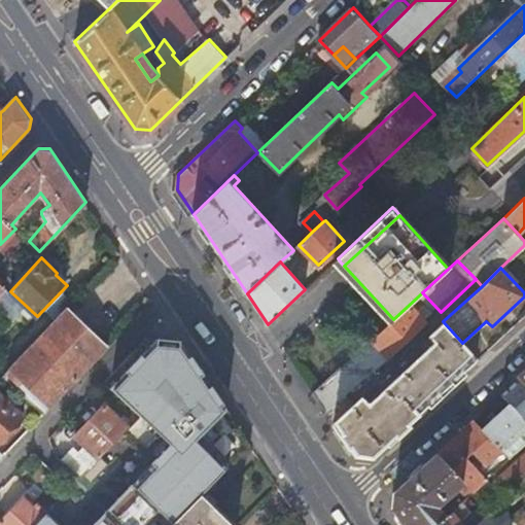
[(424,302),(419,295),(393,319),(354,355),(360,361),(378,345),(389,357),(426,322),(415,310),(424,302)]
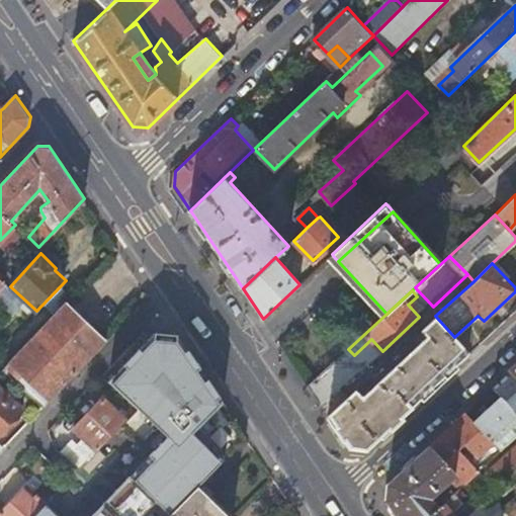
[(106,341),(66,302),(5,367),(45,406),(106,341)]
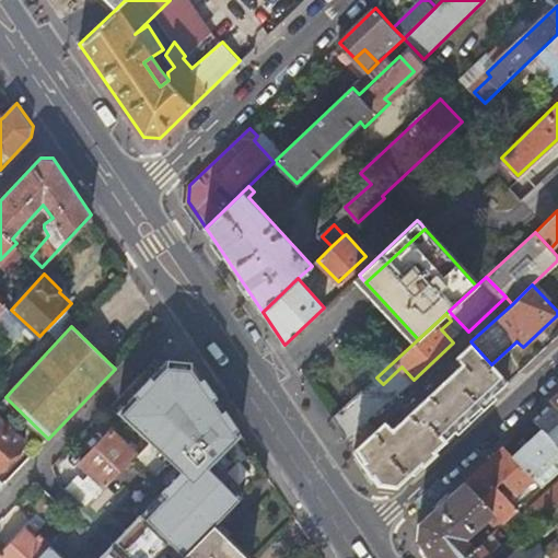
[(491,364),(471,341),(456,356),(464,363),(392,429),(385,421),(356,449),(380,485),(387,485),(396,486),(508,382),(491,364)]
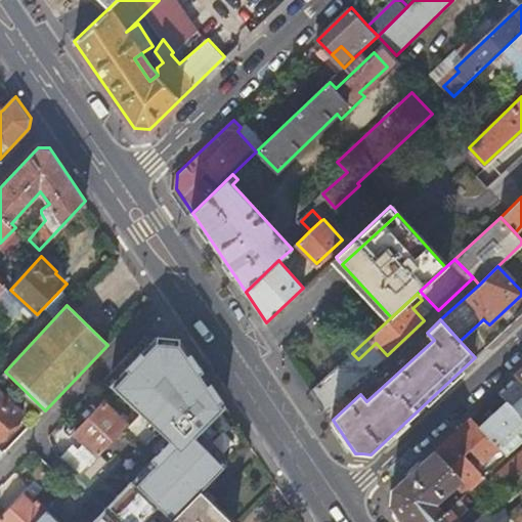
[(129,367),(121,360),(106,375),(131,395),(153,373),(182,342),(170,323),(129,367)]
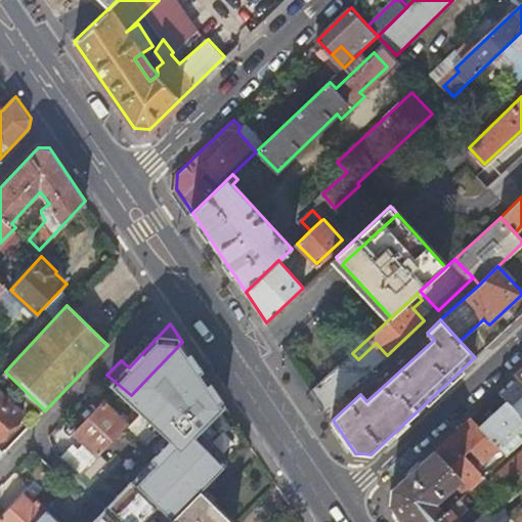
[(192,357),(182,342),(153,373),(158,377),(146,388),(156,396),(192,357)]
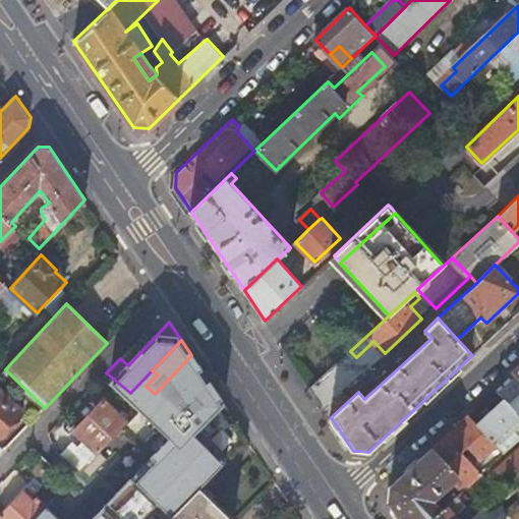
[(361,370),(346,354),(342,358),(310,387),(324,406),(361,370)]
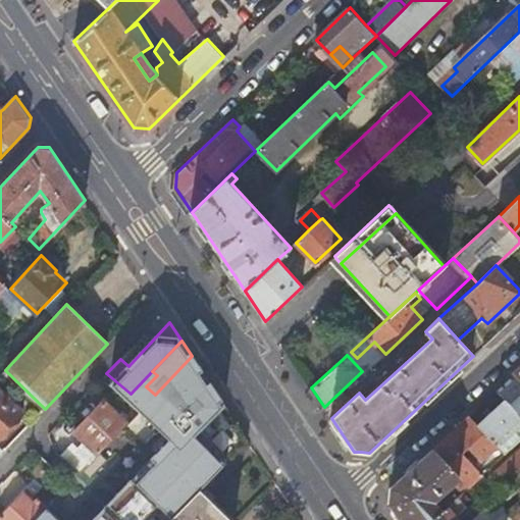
[(225,406),(192,356),(155,395),(140,411),(147,418),(148,419),(168,400),(172,404),(154,424),(157,427),(135,451),(123,439),(87,477),(123,513),(160,474),(153,467),(170,450),(177,457),(192,442),(225,406)]
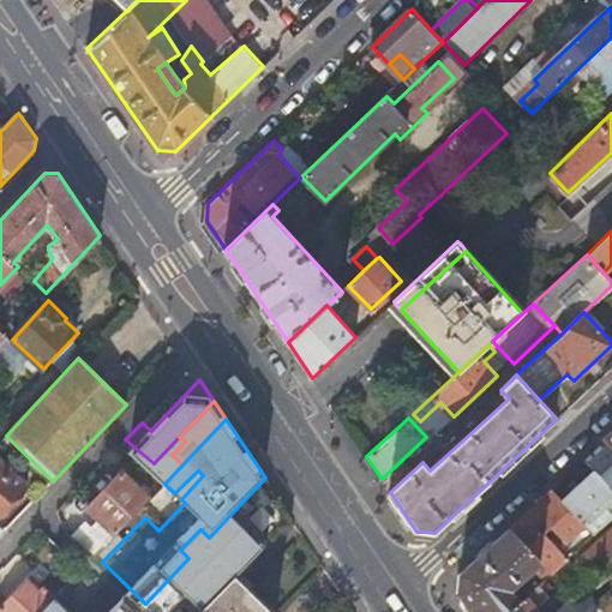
[(611,448),(604,439),(586,457),(595,467),(611,485),(611,448)]
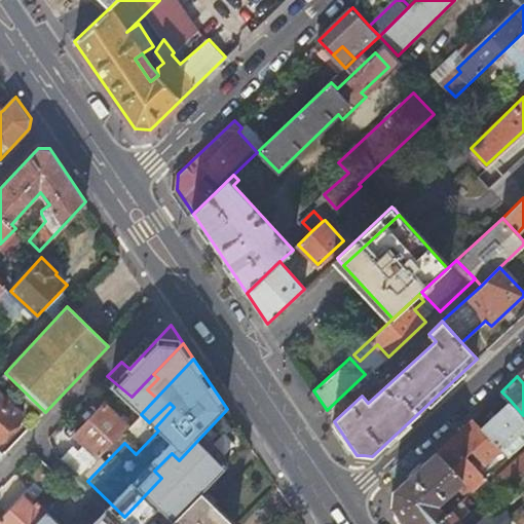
[(25,413),(0,389),(0,440),(11,428),(16,428),(23,421),(23,416),(25,413)]
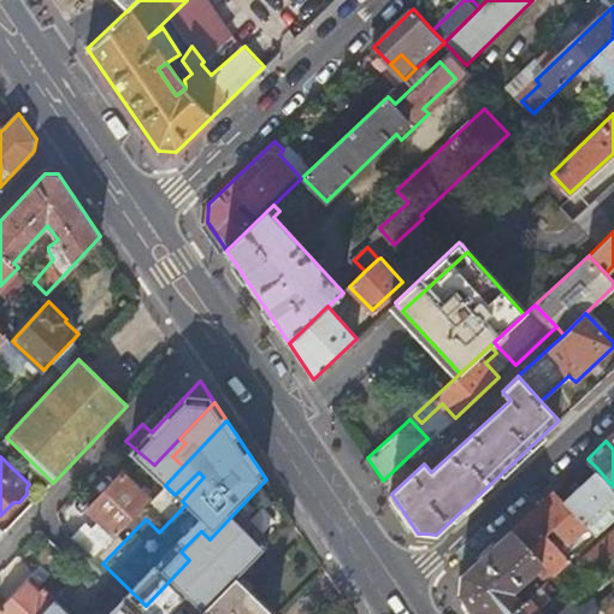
[(594,537),(602,530),(589,514),(613,491),(613,486),(597,468),(561,501),(584,527),(594,537)]
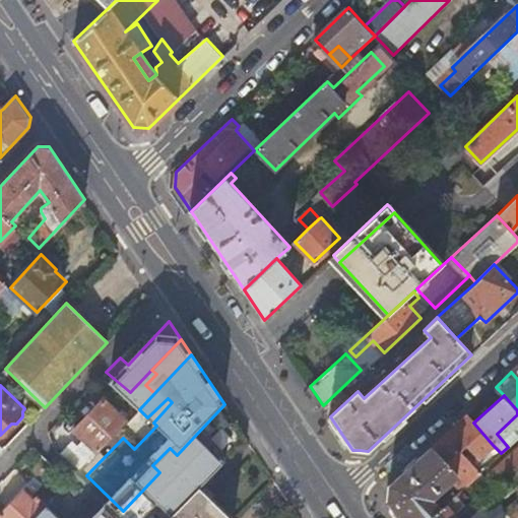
[(76,430),(100,451),(126,424),(128,422),(105,399),(76,430)]
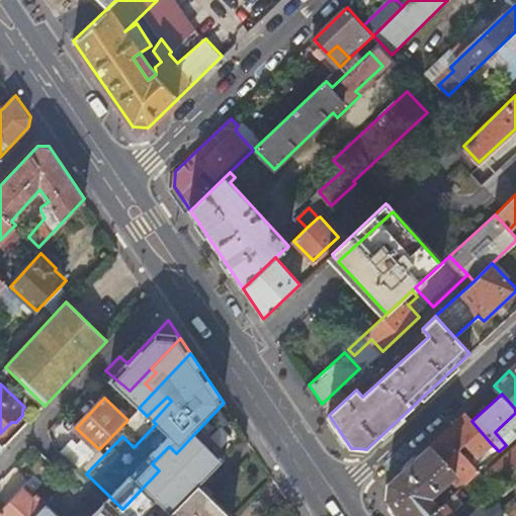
[(246,435),(224,403),(190,438),(199,448),(212,461),(207,466),(211,471),(246,435)]
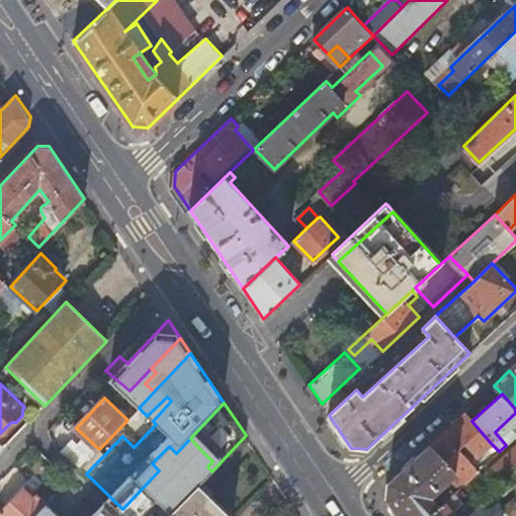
[(146,415),(139,408),(127,420),(125,422),(132,429),(146,415)]
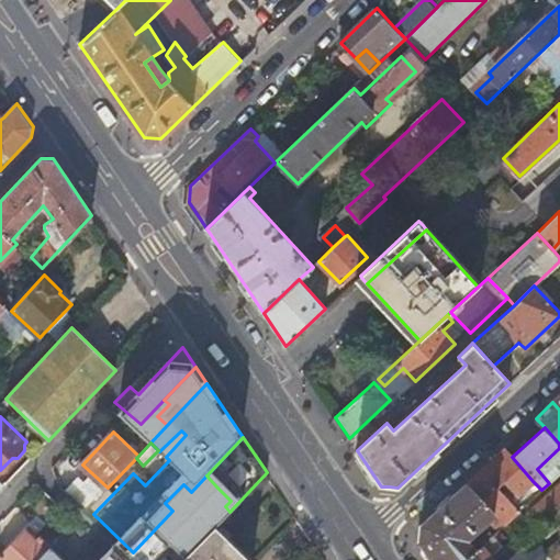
[(480,470),(496,489),(503,483),(515,496),(533,481),(512,457),(503,448),(480,470)]
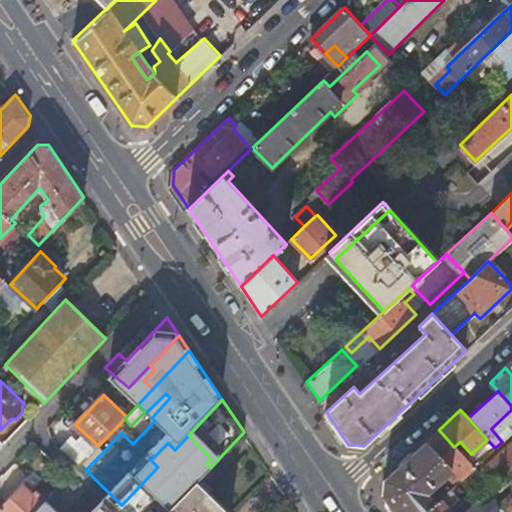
[(460,480),(466,474),(473,468),(454,447),(439,430),(426,442),(460,480)]
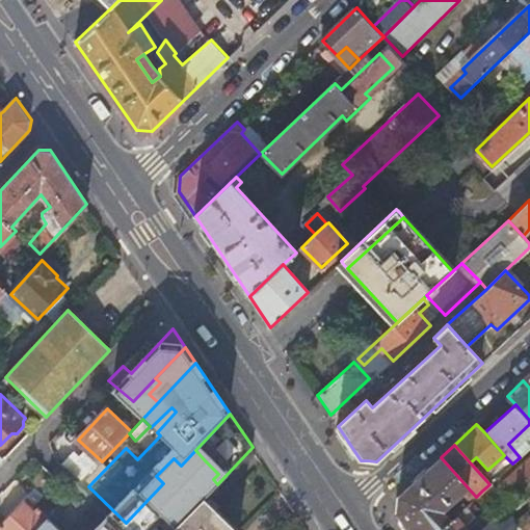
[(205,460),(195,450),(181,466),(178,469),(187,478),(205,460)]
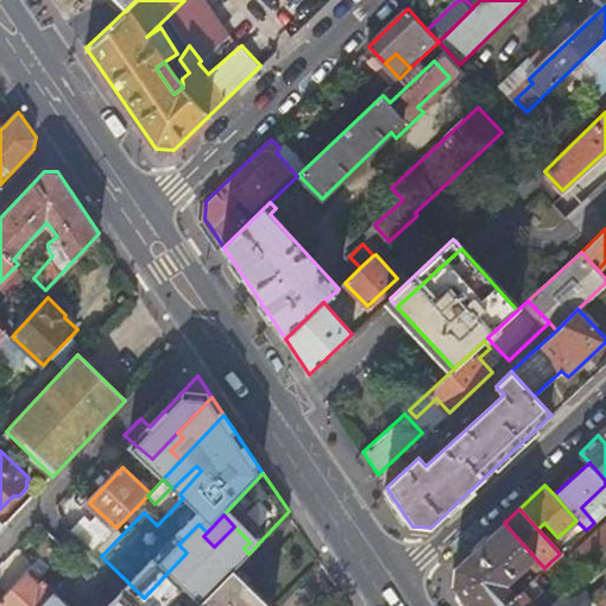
[(467,605),(502,605),(540,573),(544,568),(504,523),(488,536),(456,567),(455,575),(453,585),(467,605)]
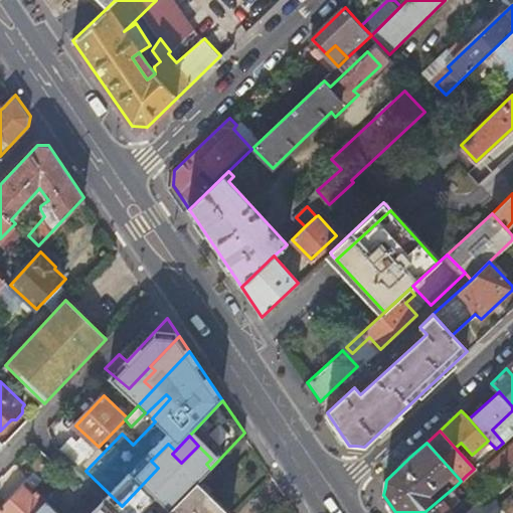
[(495,484),(512,467),(512,444),(483,471),(495,484)]
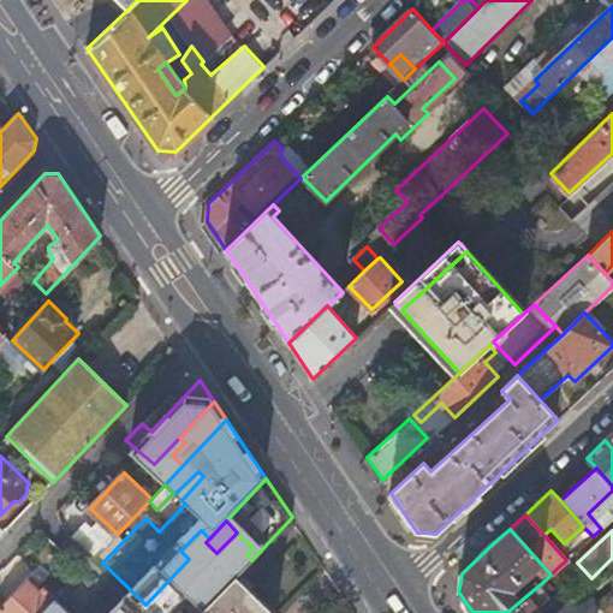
[(215,567),(230,582),(234,576),(247,564),(231,551),(215,567)]
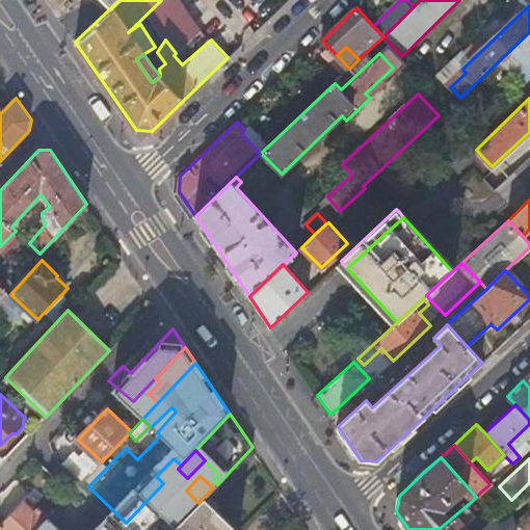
[(148,512),(165,529),(171,529),(199,503),(186,491),(177,482),(148,512)]
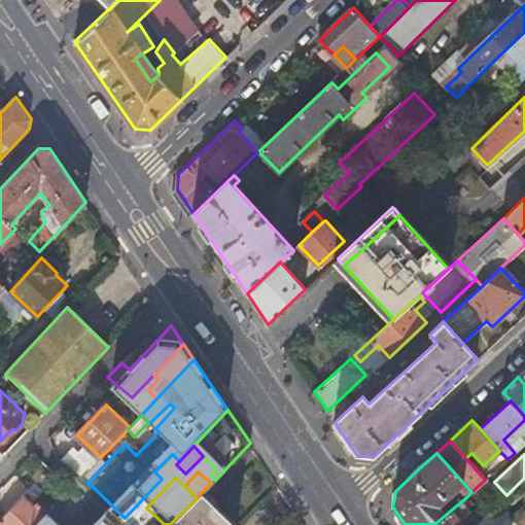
[(36,524),(50,511),(32,493),(1,524),(36,524)]
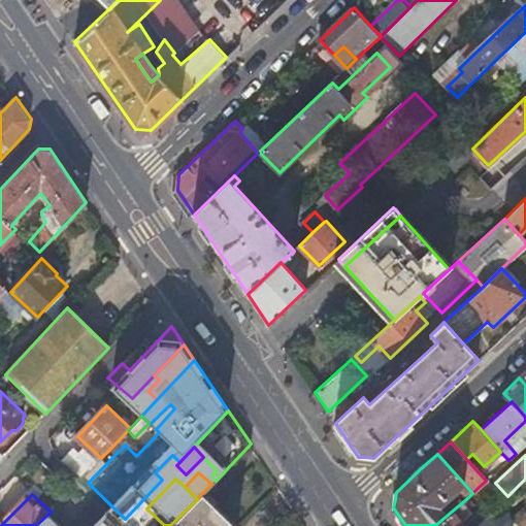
[(170,525),(232,525),(201,494),(197,499),(170,525)]
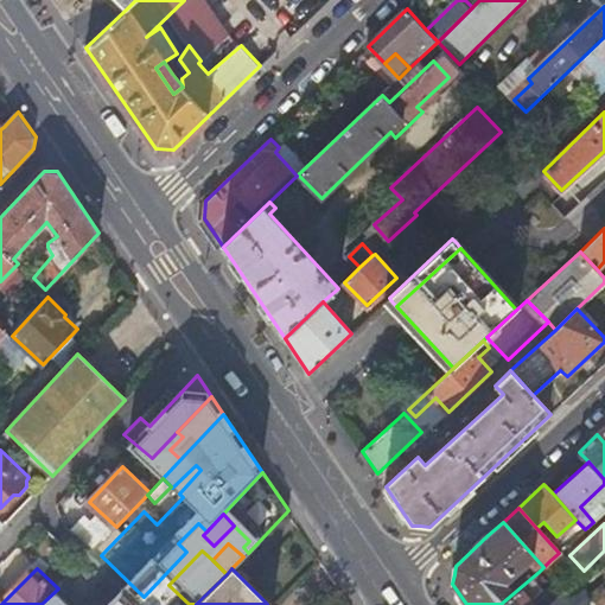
[(545,604),(534,594),(547,583),(539,572),(501,604),(545,604)]
